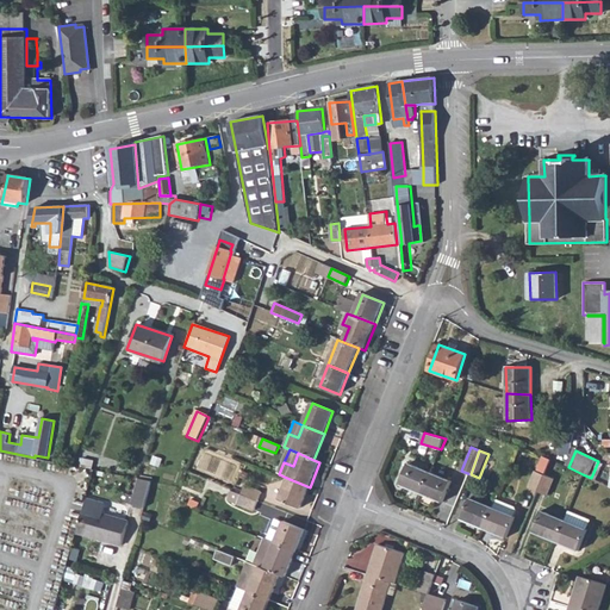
[(543,455),(539,468),(547,472),(552,458),(543,455)]
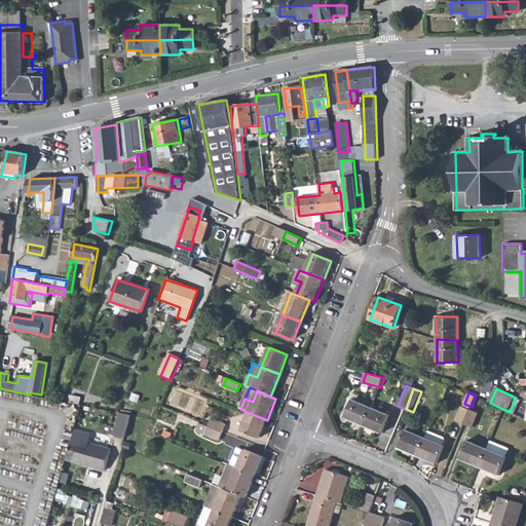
[(347,419),(364,425),(372,408),(354,402),(347,419)]
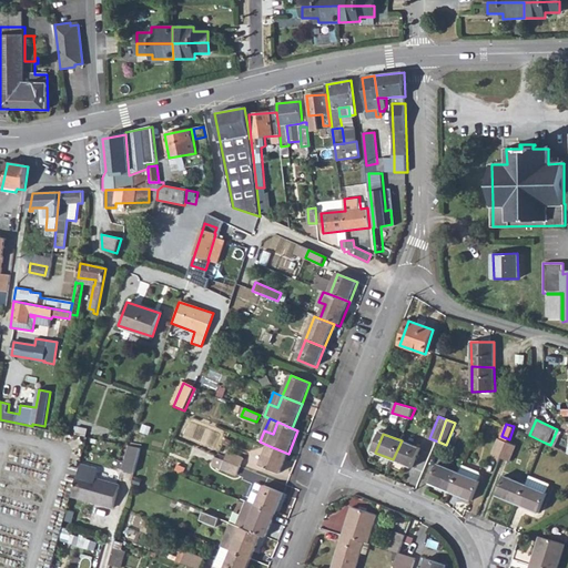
[(493,455),(501,458),(507,443),(499,439),(493,455)]
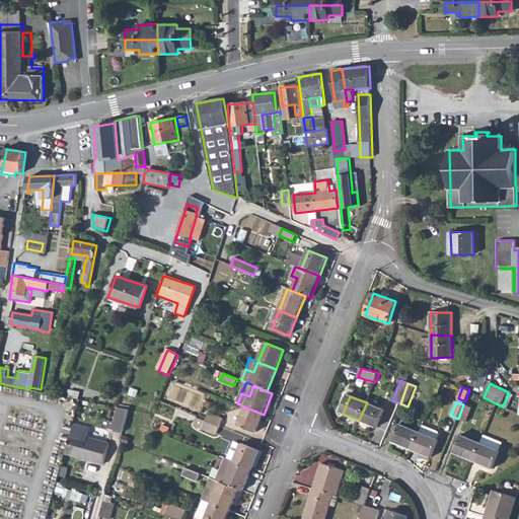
[(367,402),(359,420),(380,429),(386,411),(367,402)]
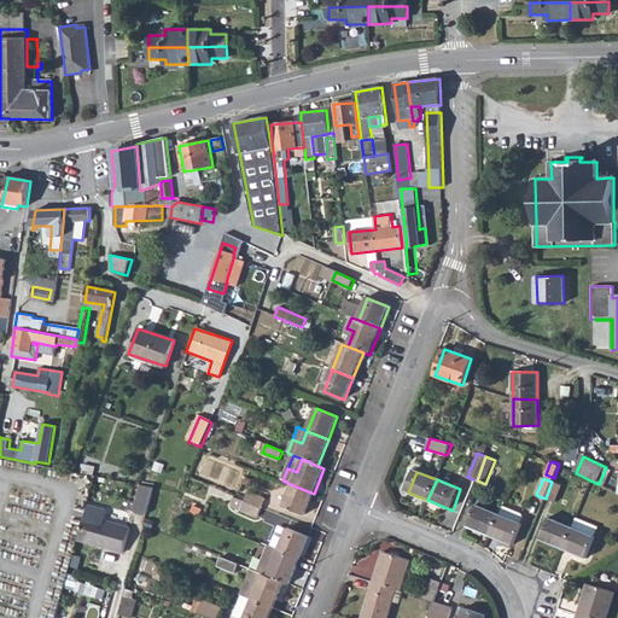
[(552,482),(546,499),(555,503),(561,487),(552,482)]
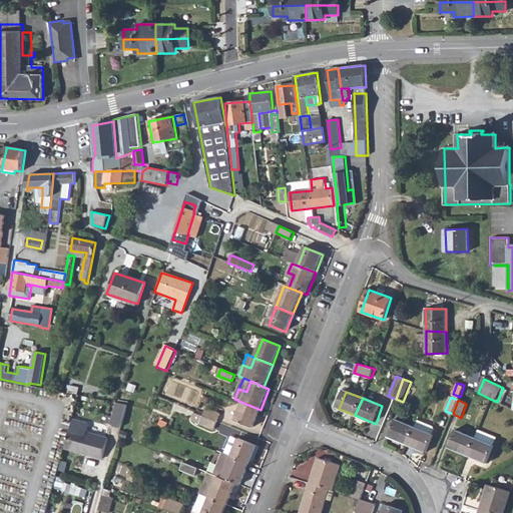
[(261,410),(243,403),(235,421),(252,428),(261,410)]
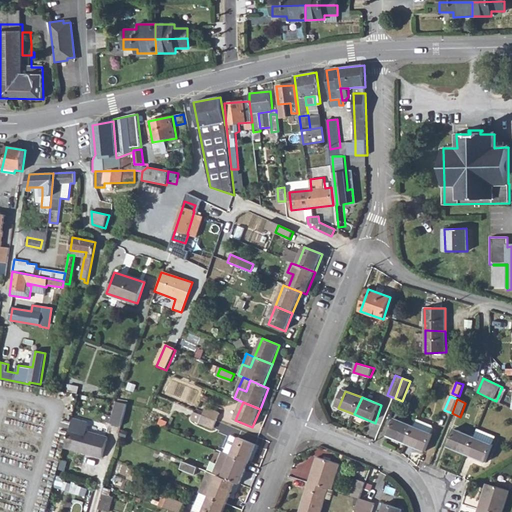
[(120,403),(114,424),(124,427),(131,405),(120,403)]
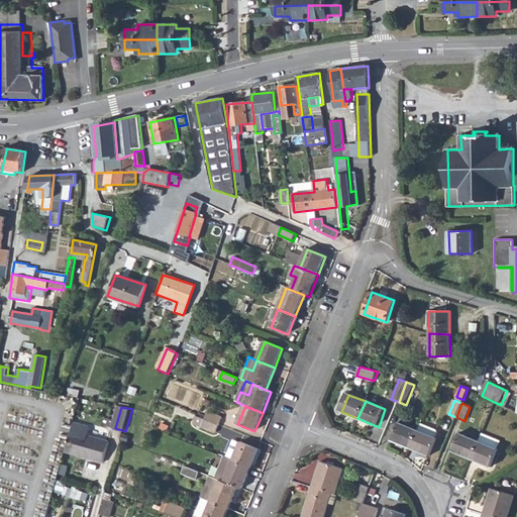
[(207,412),(205,419),(219,425),(222,418),(207,412)]
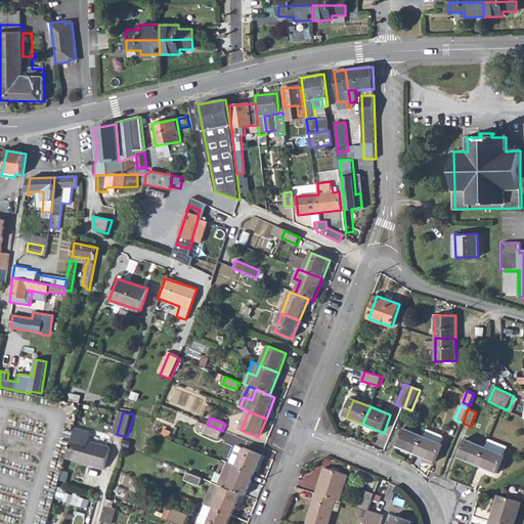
[(222,431),(208,425),(205,433),(219,439),(222,431)]
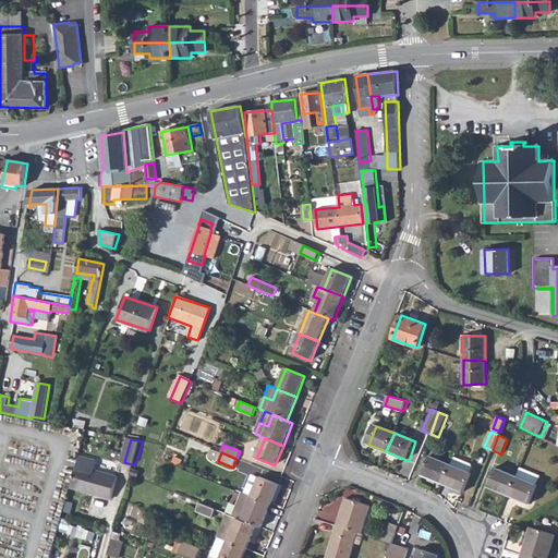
[(76,466),(70,488),(113,500),(119,478),(96,472),(98,464),(96,461),(80,457),(76,466)]
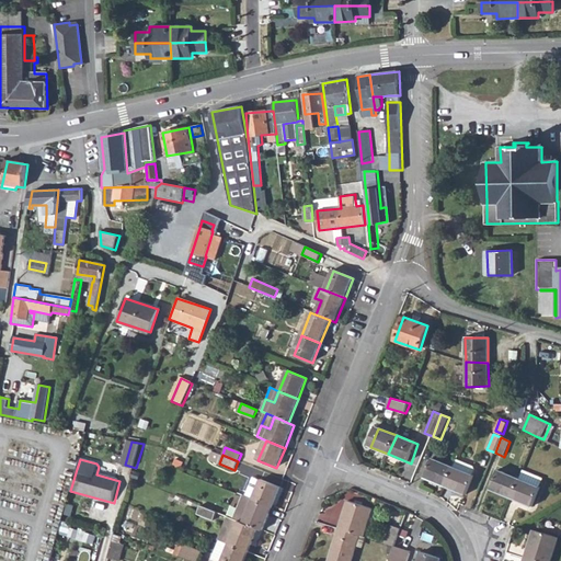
[(425,478),(446,487),(454,468),(433,459),(425,478)]
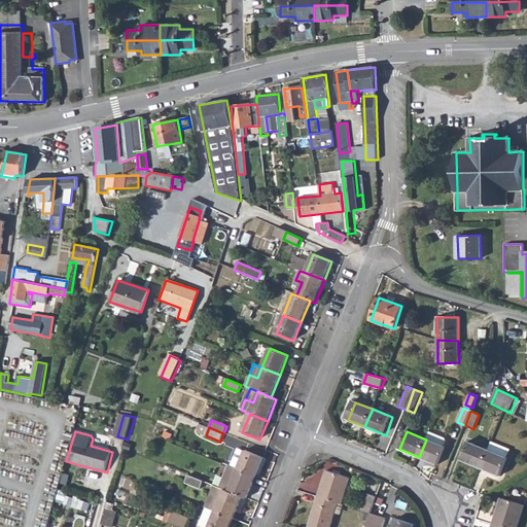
[(427,437),(448,443),(450,436),(428,431),(427,437)]
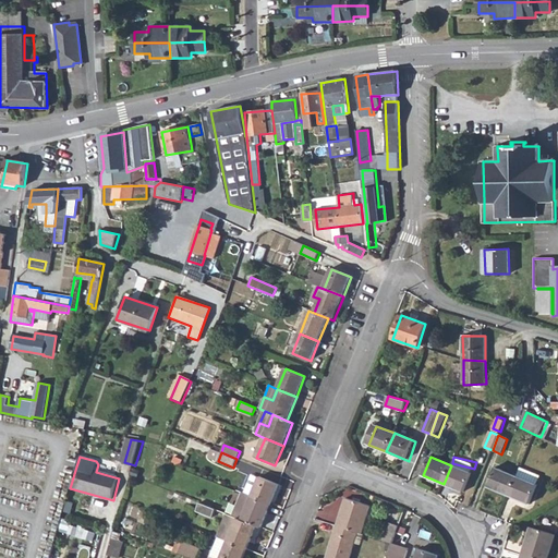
[(451,465),(444,484),(465,492),(473,473),(451,465)]
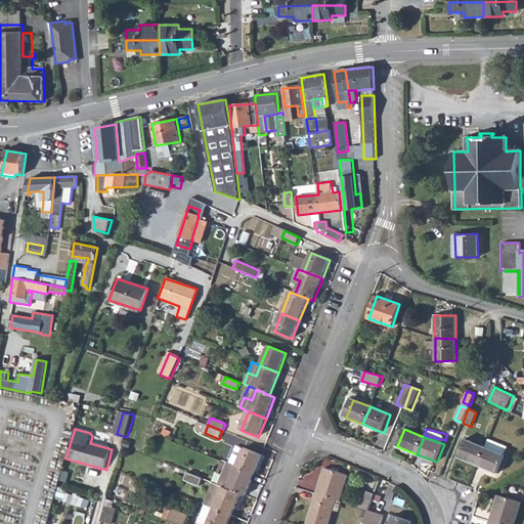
[(459,457),(478,465),(485,447),(466,439),(459,457)]
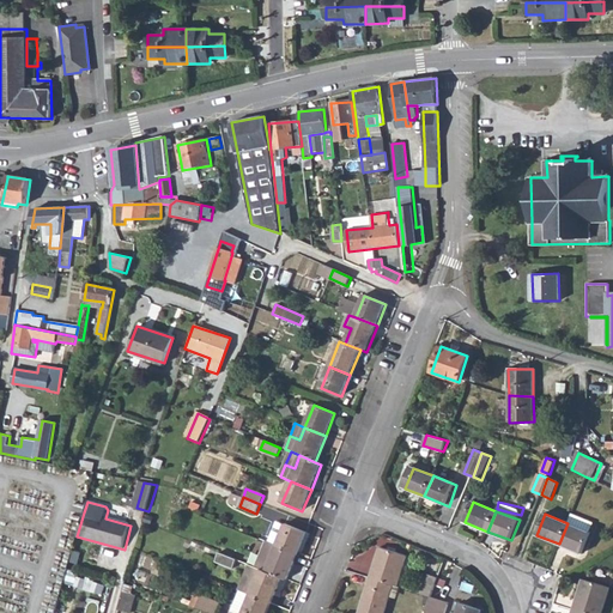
[(571,514),(568,523),(590,532),(594,523),(571,514)]
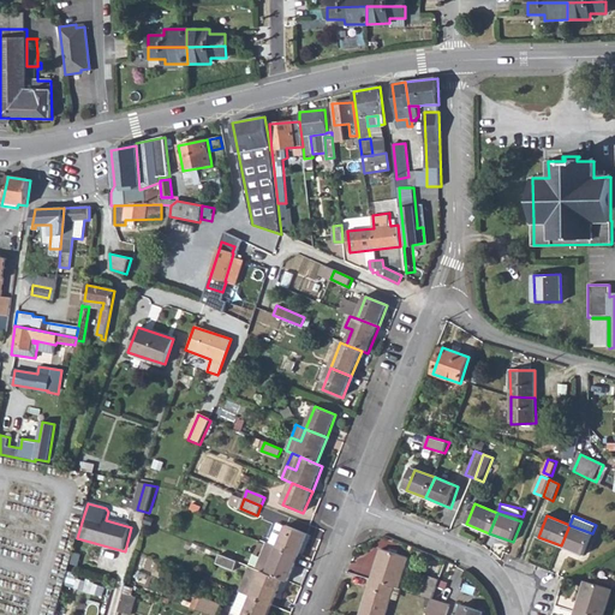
[(278,524),(270,544),(278,548),(286,527),(278,524)]
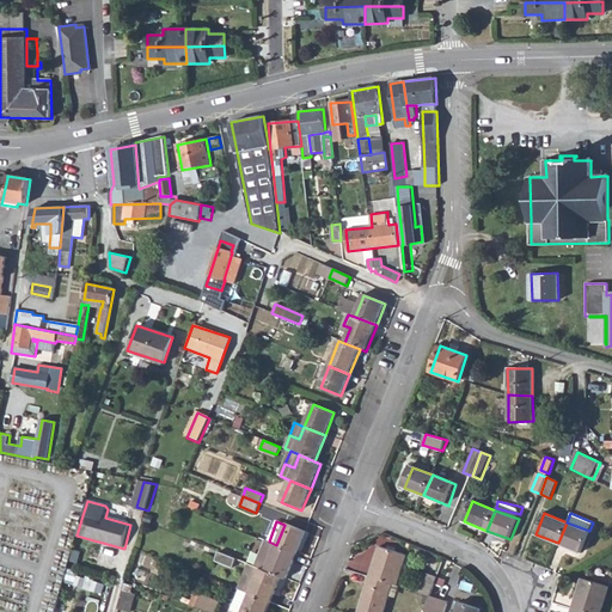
[(567,522),(558,543),(582,552),(589,532),(589,531),(567,522)]
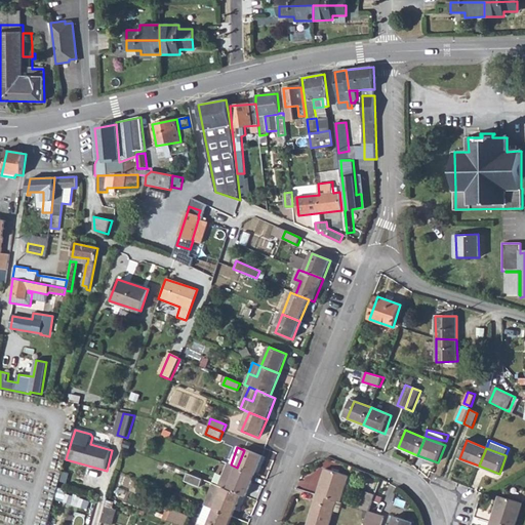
[(244,450),(237,468),(255,475),(264,456),(244,449),(244,450)]
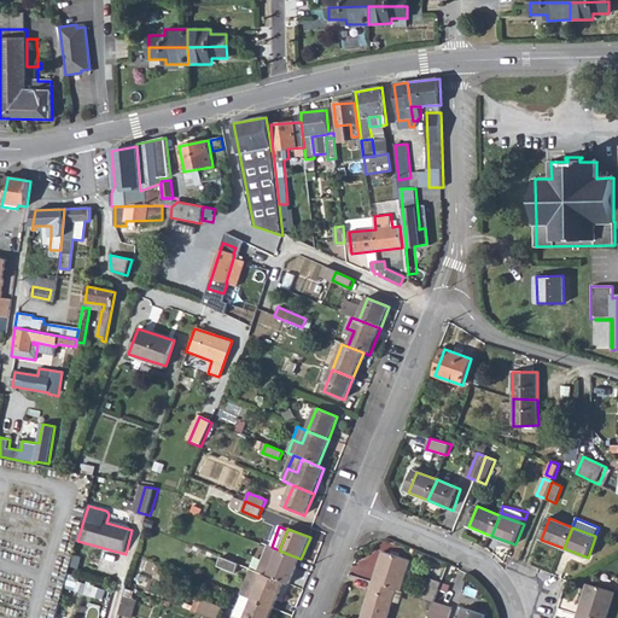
[(269,547),(266,559),(274,563),(279,551),(272,547),(269,547)]
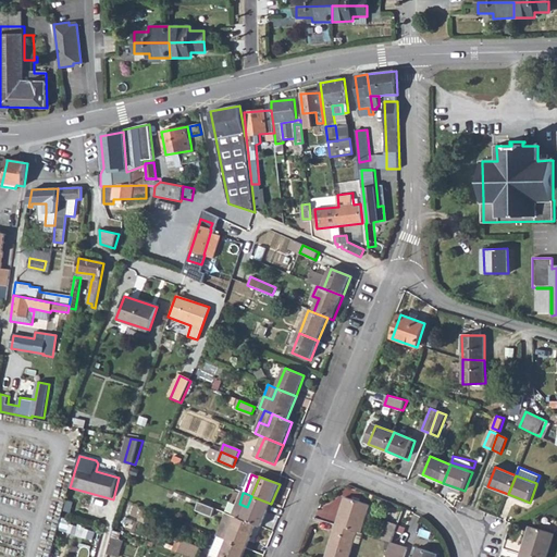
[(239,504),(234,516),(237,517),(256,524),(262,527),(271,504),(251,496),(247,507),(239,504)]
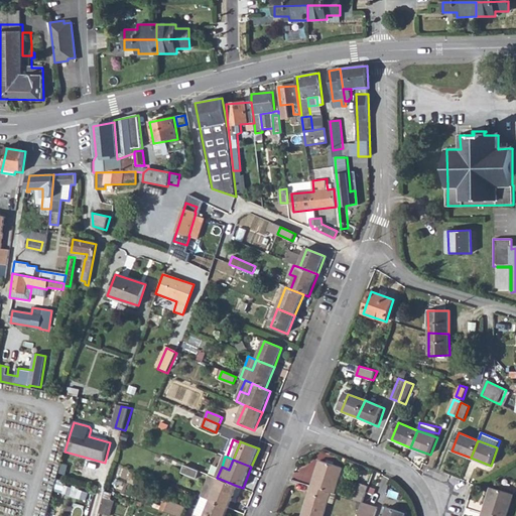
[(319,461),(311,487),(332,493),(335,494),(344,468),(319,461)]
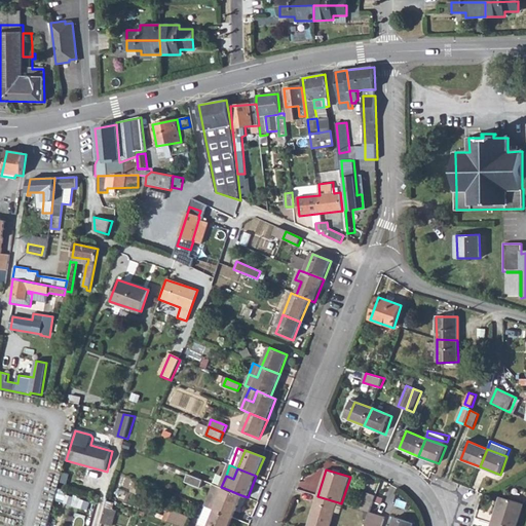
[(186,480),(200,487),(203,479),(189,473),(186,480)]
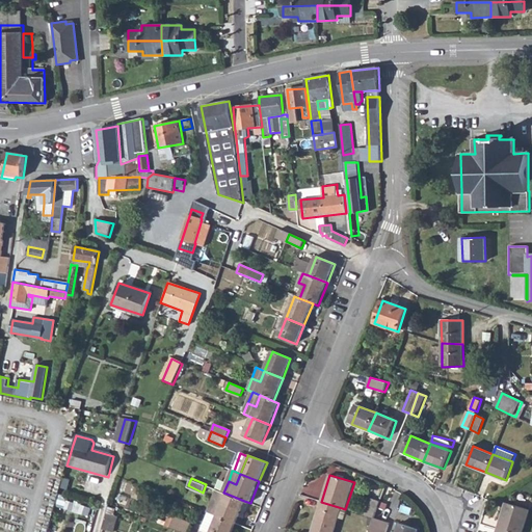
[(221,506),(217,516),(236,524),(244,501),(227,494),(223,493),(217,489),(212,502),(221,506)]
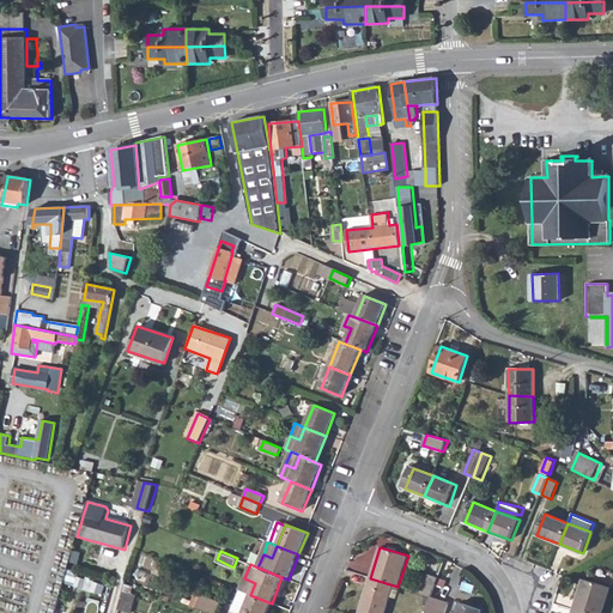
[(73,570),(70,582),(102,593),(105,582),(73,570)]
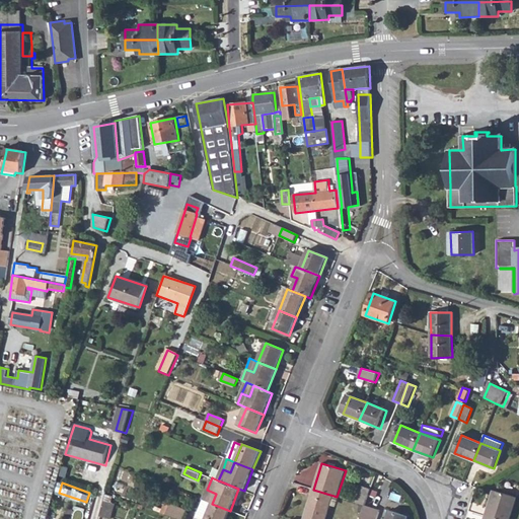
[(370,494),(373,495),(375,489),(363,485),(358,501),(366,504),(370,494)]
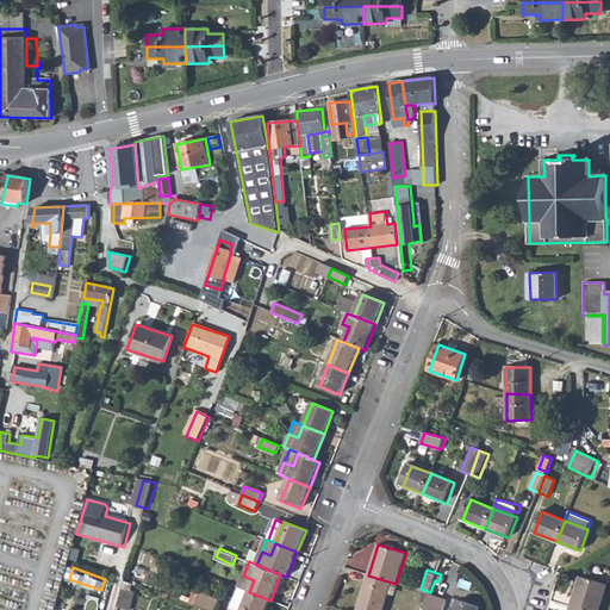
[(254,580),(243,576),(238,587),(249,592),(254,580)]
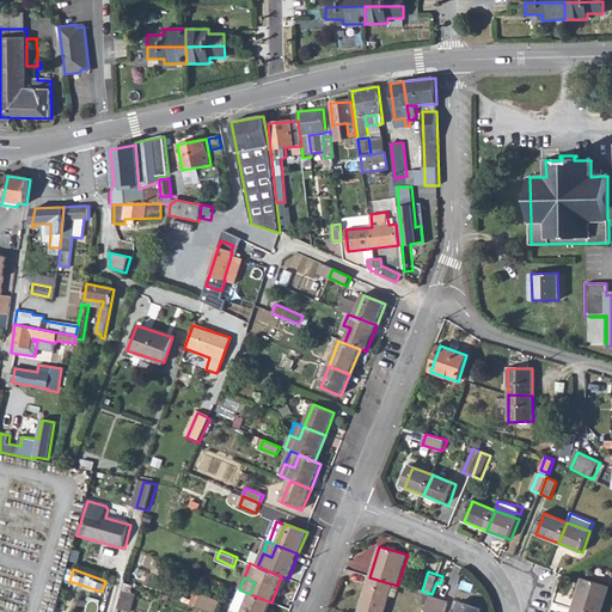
[(369,577),(359,611),(385,611),(393,585),(369,577)]
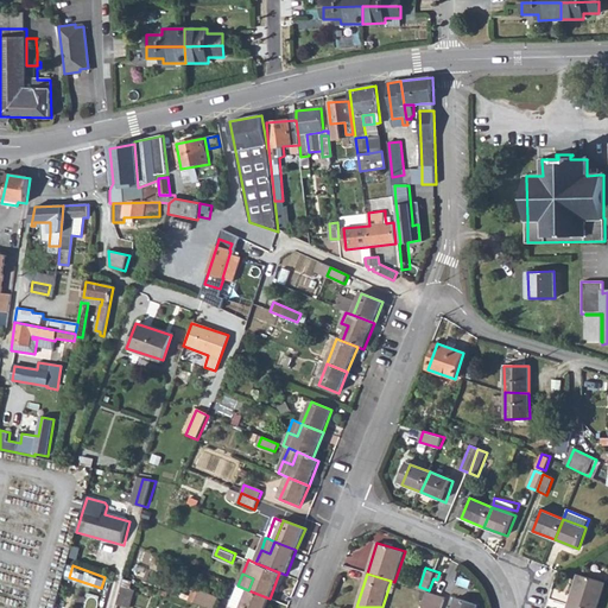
[(580,576),(570,606),(576,607),(599,607),(607,584),(580,576)]
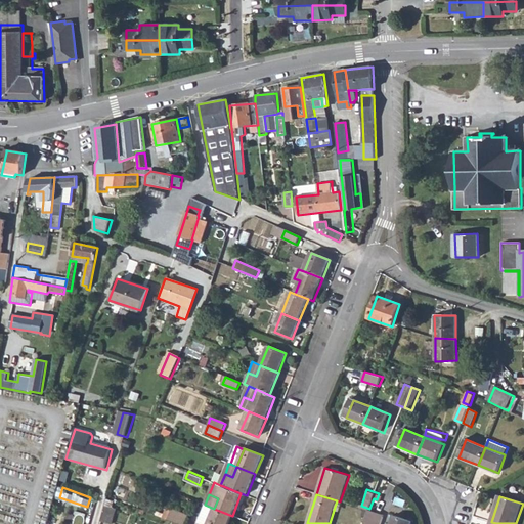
[(106,506),(102,522),(110,523),(113,523),(118,510),(106,506)]
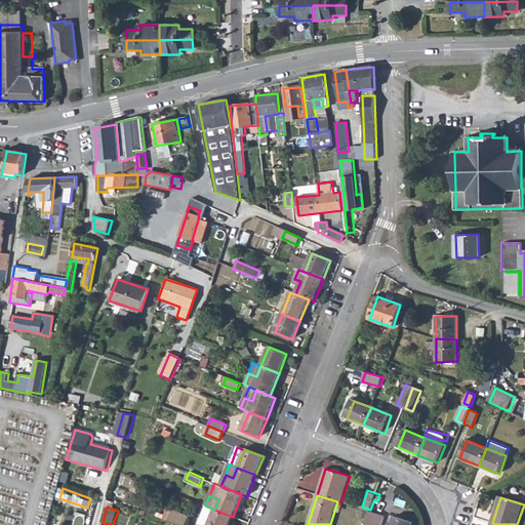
[(229,524),(233,517),(214,510),(208,524),(229,524)]
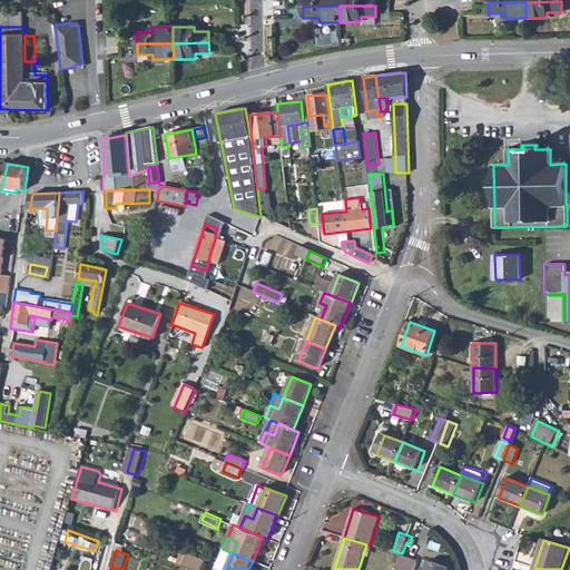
[(401,554),(394,569),(412,569),(416,559),(402,553),(401,554)]
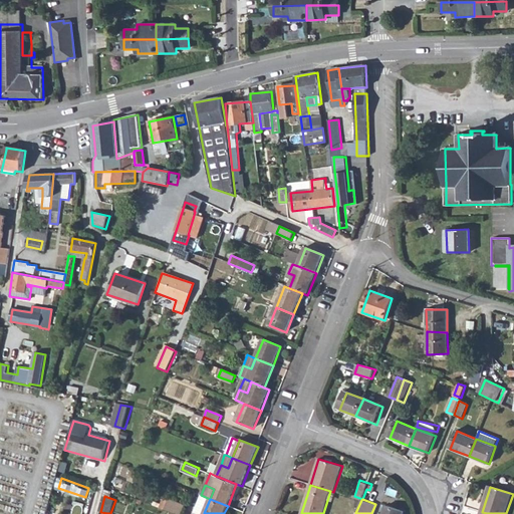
[(391,504),(387,513),(406,513),(408,510),(391,504)]
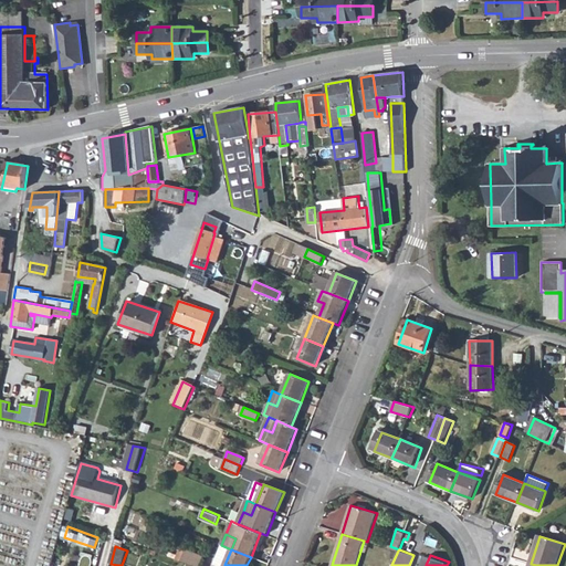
[(190,556),(187,564),(191,565),(203,565),(205,563),(190,556)]
